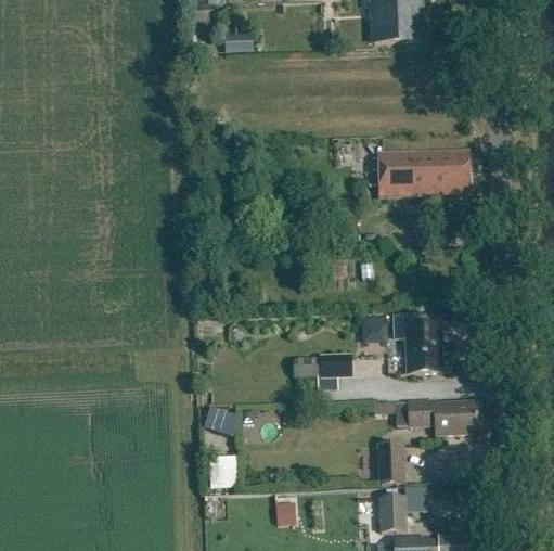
[(216,8),(216,0),(198,0),(200,9),(216,8)]
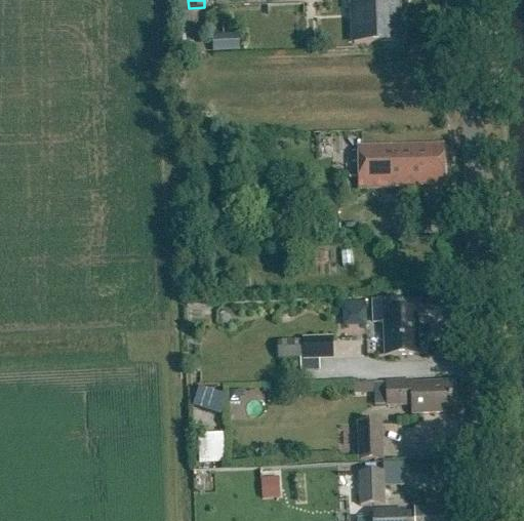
[(347,0),(348,5),(353,5),(354,39),(399,38),(397,0),(347,0)]
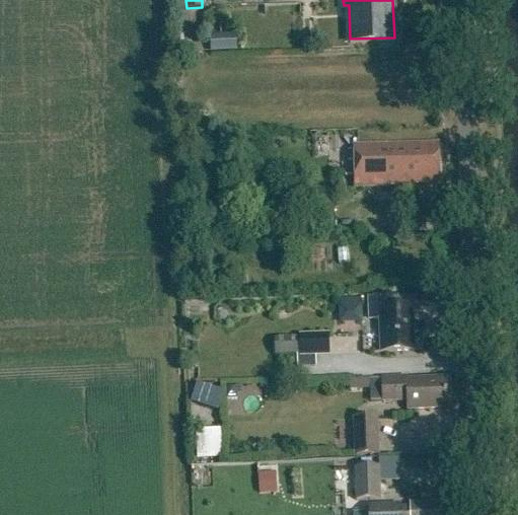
[(438,141),(352,143),(353,186),(412,184),(412,181),(440,180),(438,141)]
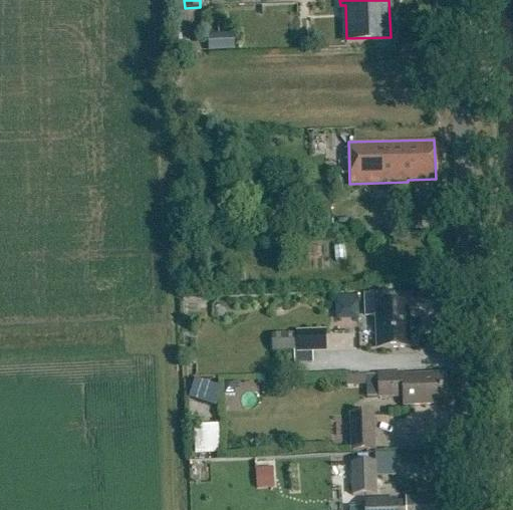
[(394,290),(364,291),(364,312),(376,312),(377,344),(409,343),(408,301),(394,302),(394,290)]
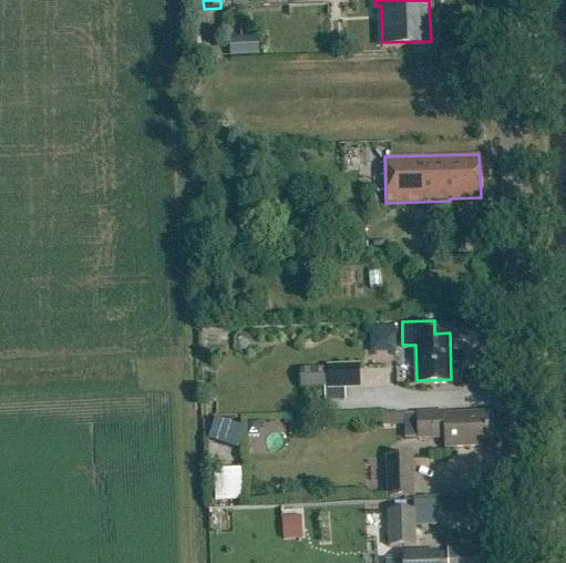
[(393,351),(393,323),(364,323),(364,350),(393,351)]
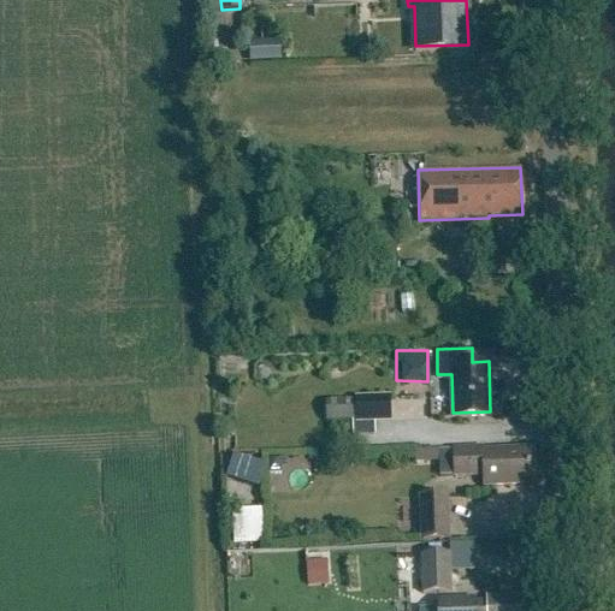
[(353,398),(324,398),(325,416),(390,416),(389,393),(353,393),(353,398)]
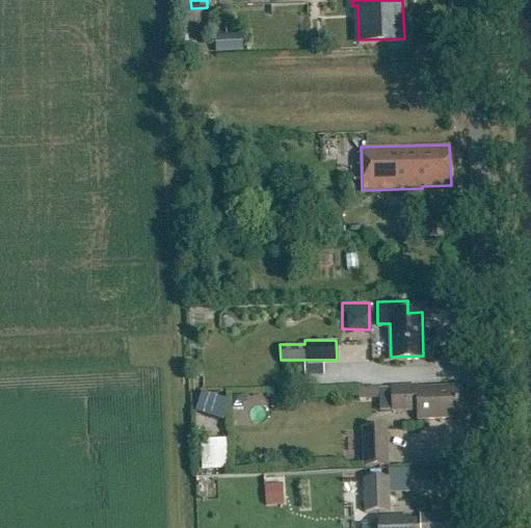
[(391,411),(417,410),(418,417),(450,415),(450,410),(456,408),(455,387),(418,389),(418,384),(390,385),(391,411)]
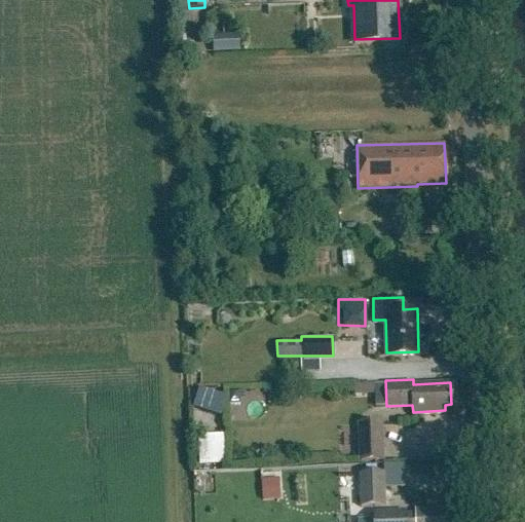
[(382,419),(357,420),(358,460),(383,459),(382,419)]
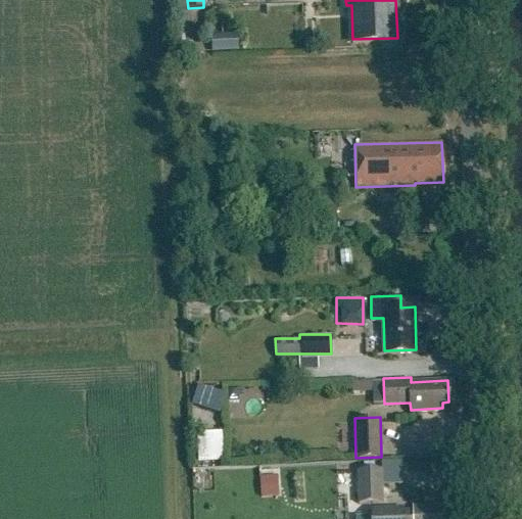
[(224,429),(196,430),(197,459),(225,458),(224,429)]
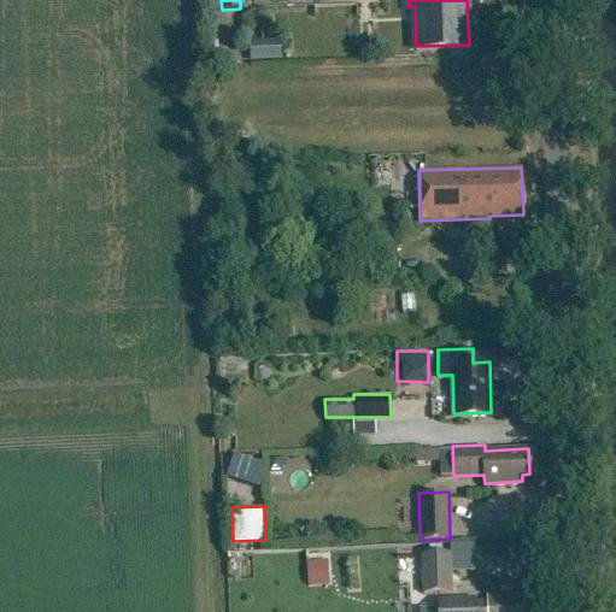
[(452,590),(450,551),(420,552),(422,592),(452,590)]
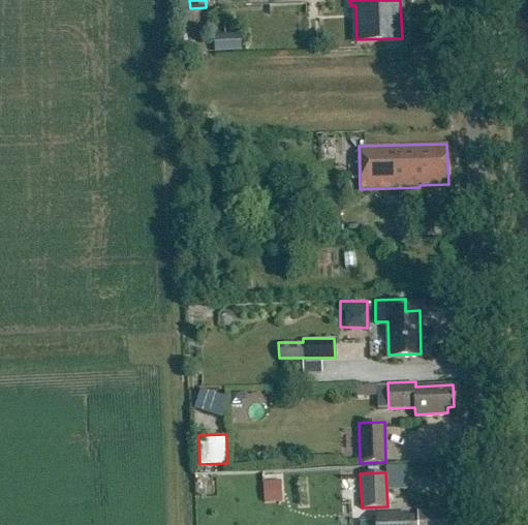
[(417,508),(418,521),(405,522),(405,518),(376,519),(376,524),(457,524),(457,516),(452,516),(452,508),(417,508)]
